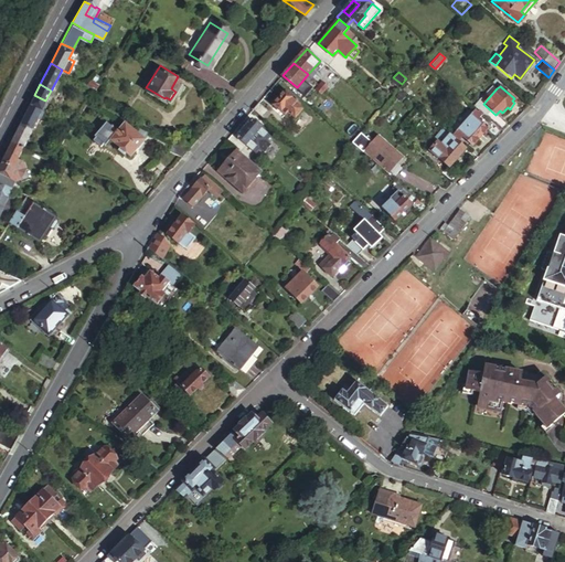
[(233,99),(215,88),(210,98),(225,107),(233,99)]
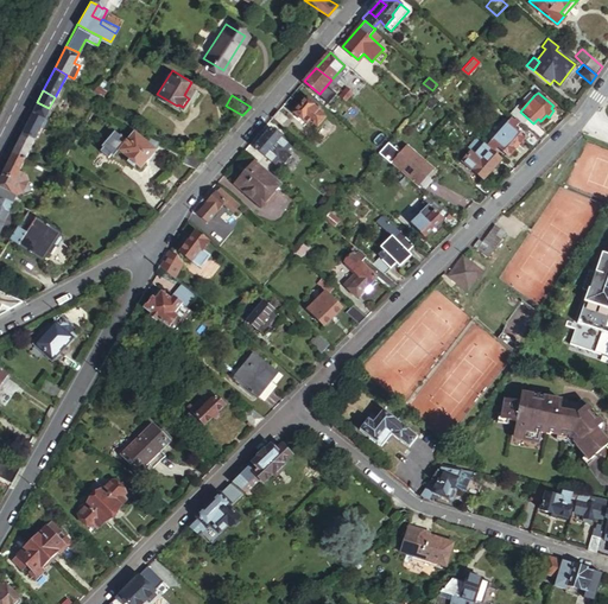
[(323,109),(306,96),(301,102),(298,102),(295,106),(295,112),(305,121),(309,118),(316,124),(323,115),(321,112),(323,109)]
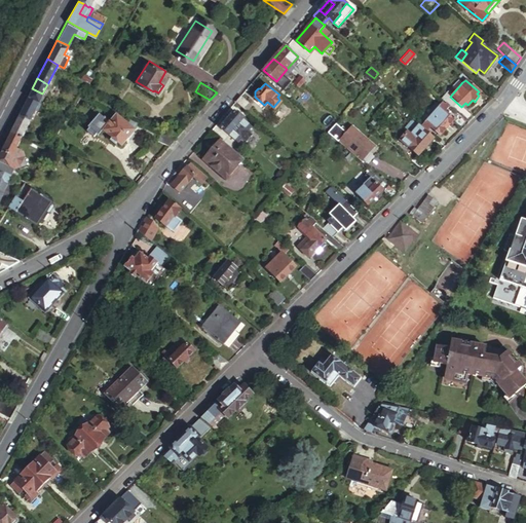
[(32,88),(29,95),(42,102),(45,96),(42,94),(32,88)]
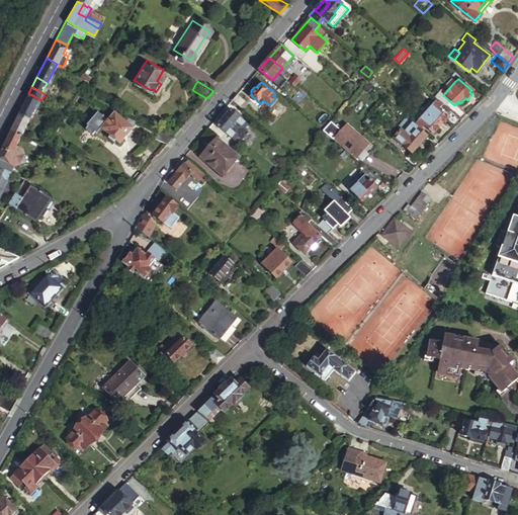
[(19,111),(11,129),(20,134),(21,134),(35,105),(38,106),(41,100),(28,93),(19,111)]
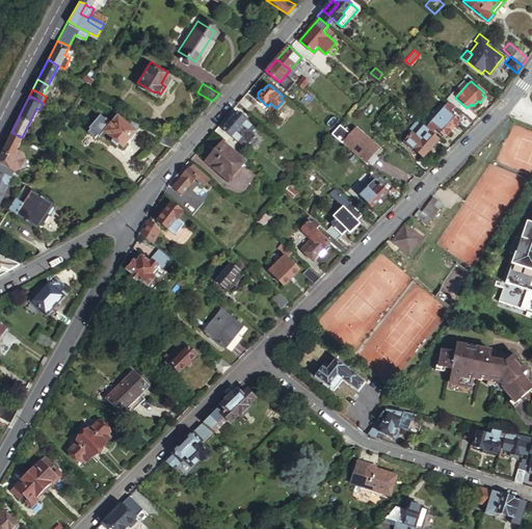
[(453,96),(446,103),(449,105),(450,104),(457,109),(460,113),(473,124),(478,118),(467,108),(455,98),(453,96)]
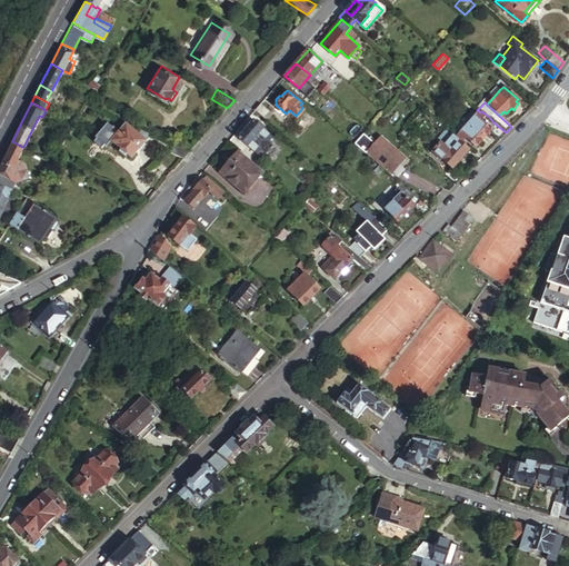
[(262,103),(256,110),(263,117),(270,110),(262,103)]
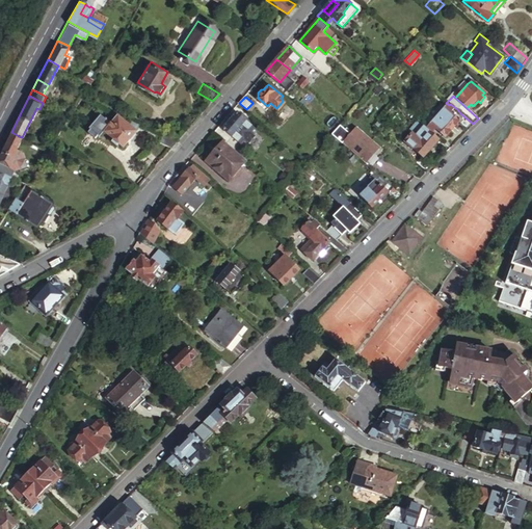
[(444,105),(452,114),(457,109),(450,104),(449,105),(446,103),(444,105)]
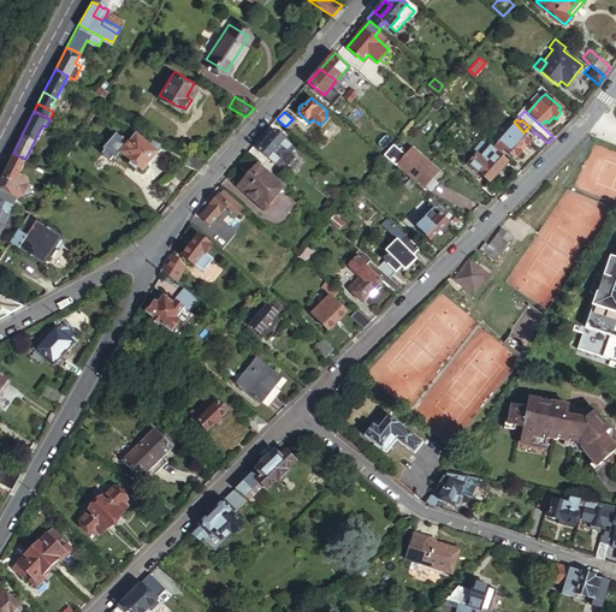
[(539,150),(548,143),(533,131),(528,136),(523,132),(514,122),(496,141),(503,148),(513,156),(528,141),(539,150)]
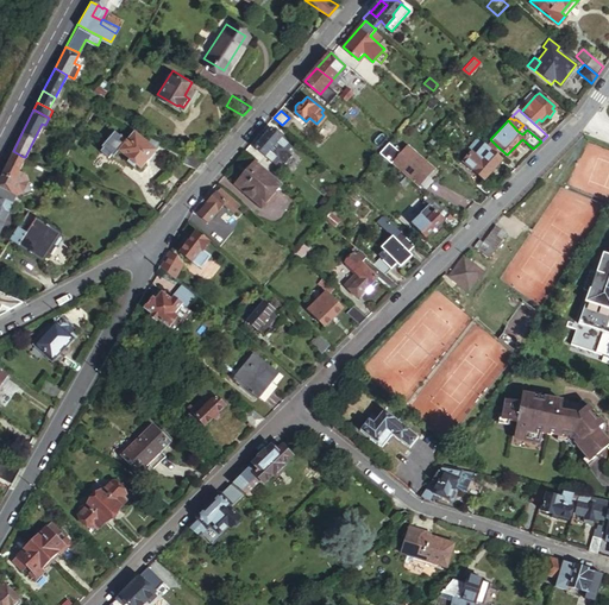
[(127,137),(115,127),(104,142),(105,144),(101,146),(110,153),(113,150),(115,152),(119,146),(130,156),(129,157),(133,162),(136,161),(139,164),(155,145),(133,128),(127,137)]
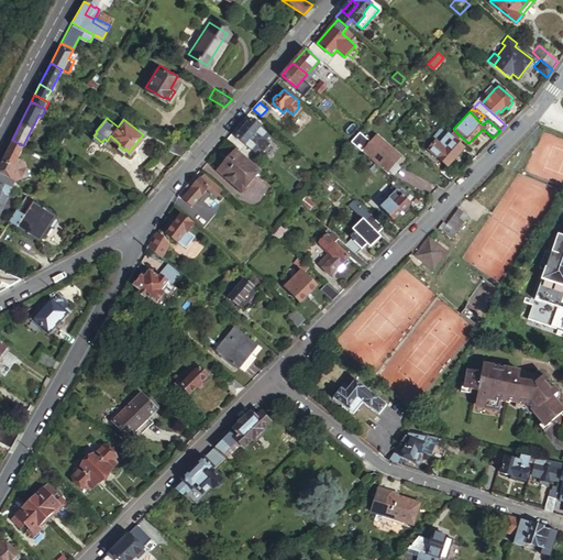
[(271,134),(252,118),(236,134),(255,151),(260,146),(264,151),(272,142),(266,138),(271,134)]
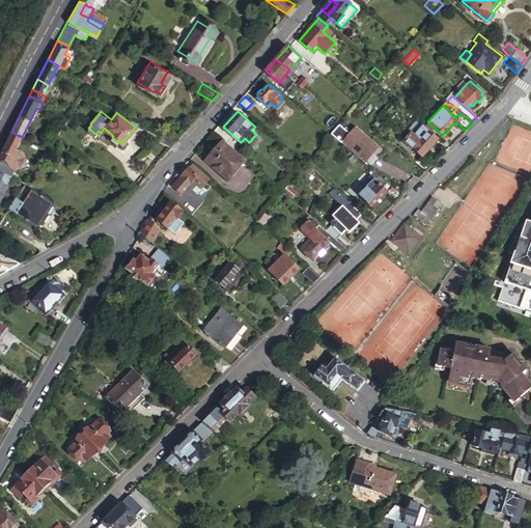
[(437,140),(417,121),(408,131),(410,133),(402,140),(420,157),(437,140)]
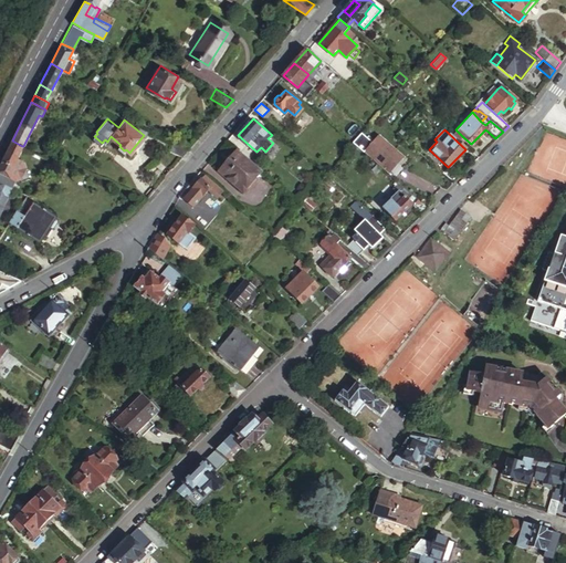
[(456,129),(452,134),(458,139),(462,136),(456,129)]
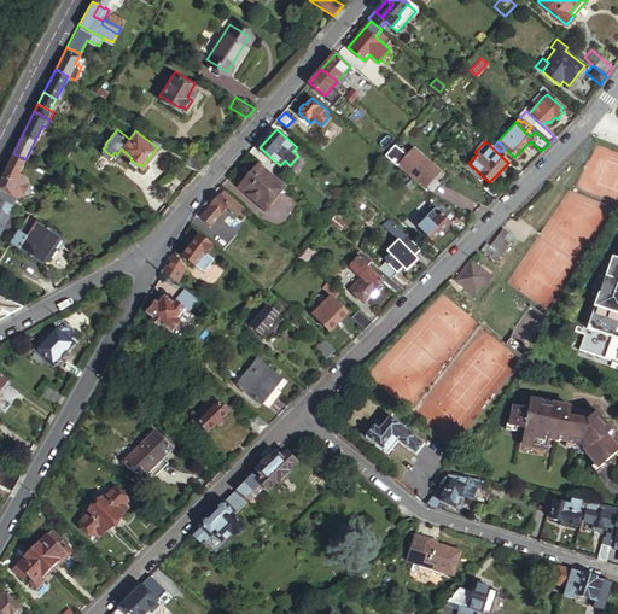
[(430,173),(435,177),(442,169),(414,145),(398,163),(421,182),(430,173)]
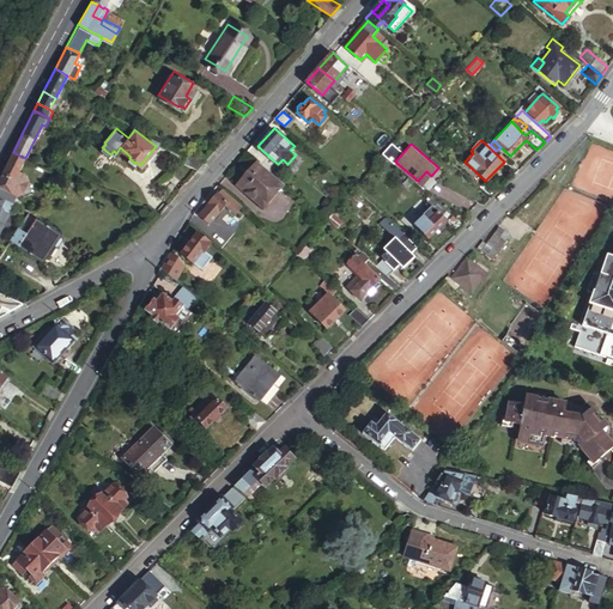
[(207,160),(184,151),(180,160),(199,170),(207,160)]
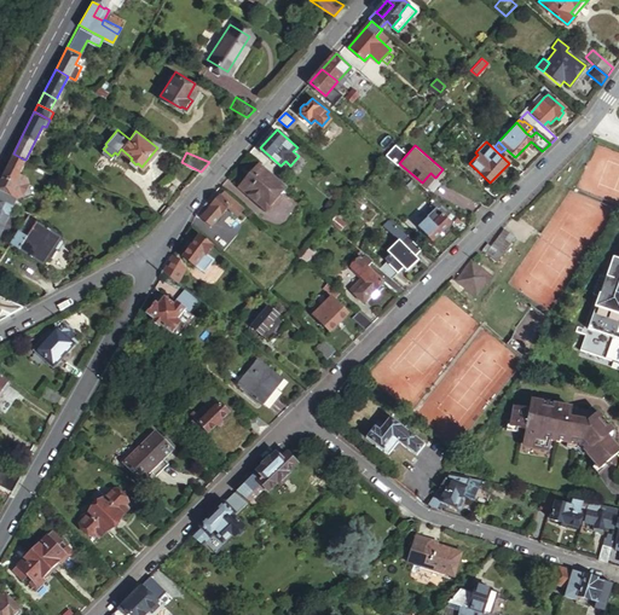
[(24,160),(13,154),(5,170),(1,177),(13,181),(13,183),(19,169),(25,160),(24,160)]
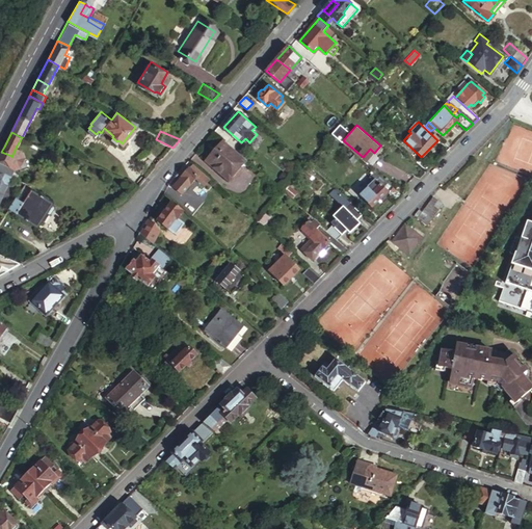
[(244,158),(222,138),(205,158),(228,178),(244,158)]
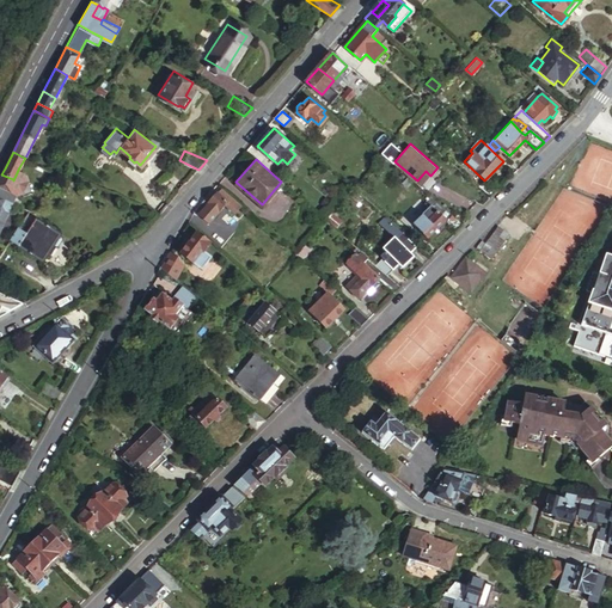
[(19,167),(13,180),(13,179),(8,188),(16,191),(23,189),(28,177),(25,171),(19,167)]
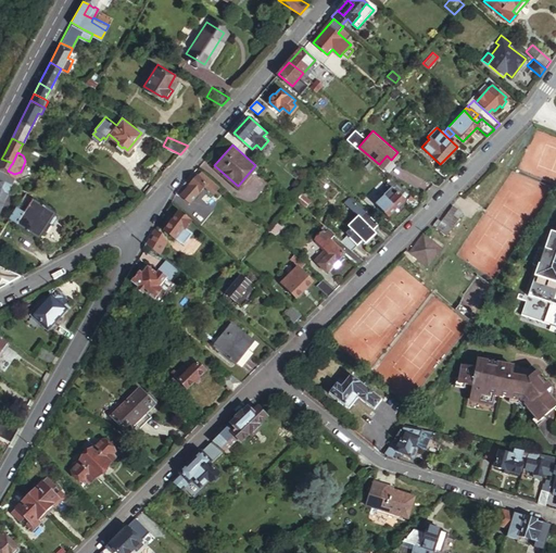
[(383,168),(391,160),(387,155),(379,164),(383,168)]
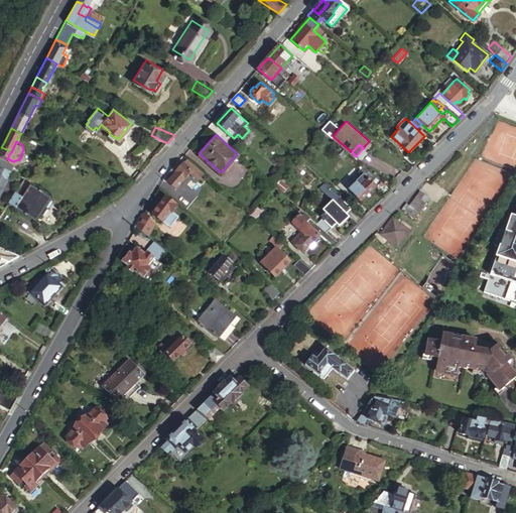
[(1,147),(0,150),(0,154),(7,158),(11,151),(1,147)]
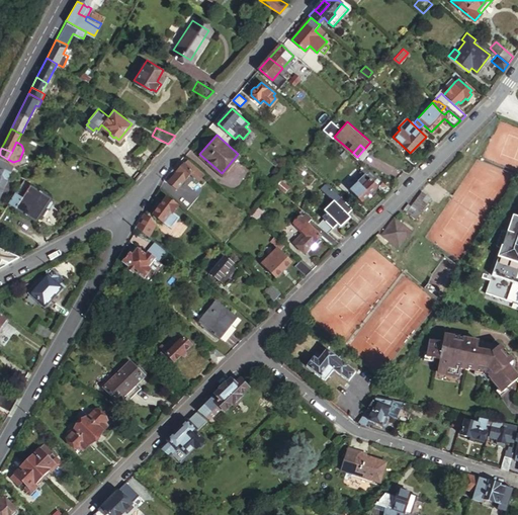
[(404,158),(413,167),(419,162),(412,155),(409,156),(408,154),(404,158)]
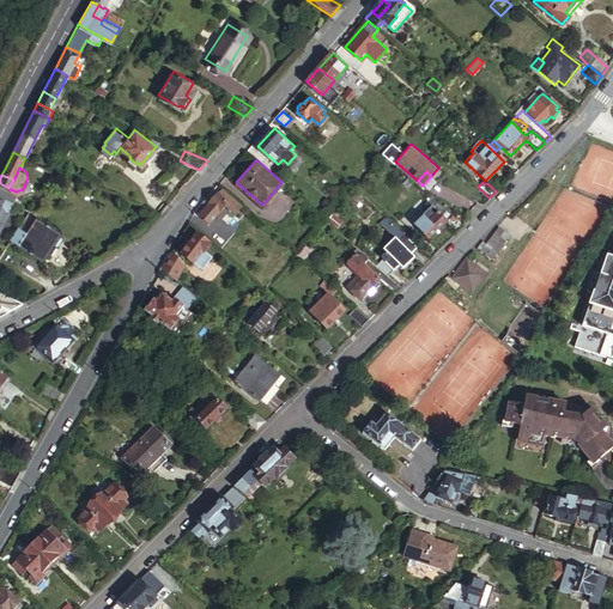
[(0,183),(0,194),(12,200),(16,192),(8,188),(0,183)]
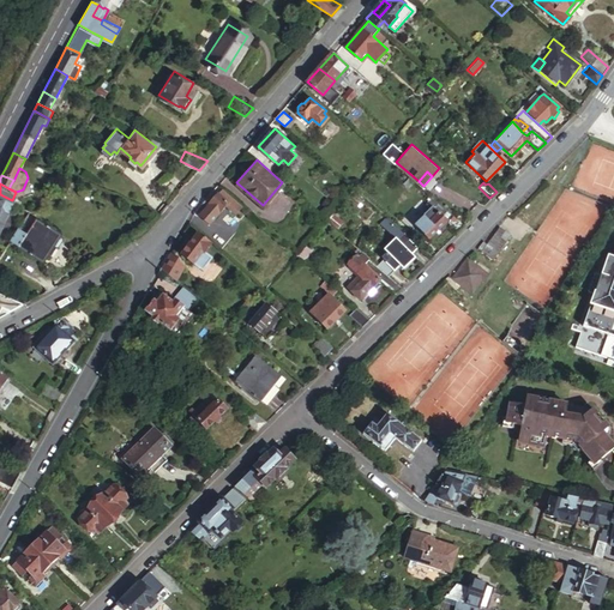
[(362,197),(353,188),(343,199),(354,207),(362,197)]
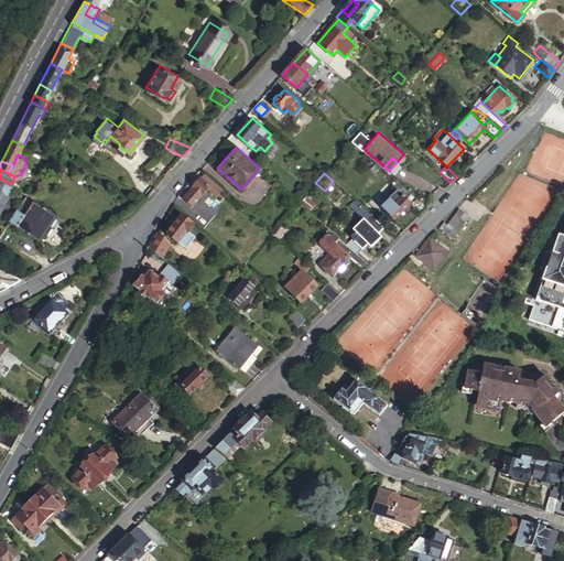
[(225,192),(206,174),(195,186),(196,187),(186,197),(195,205),(209,190),(219,198),(225,192)]
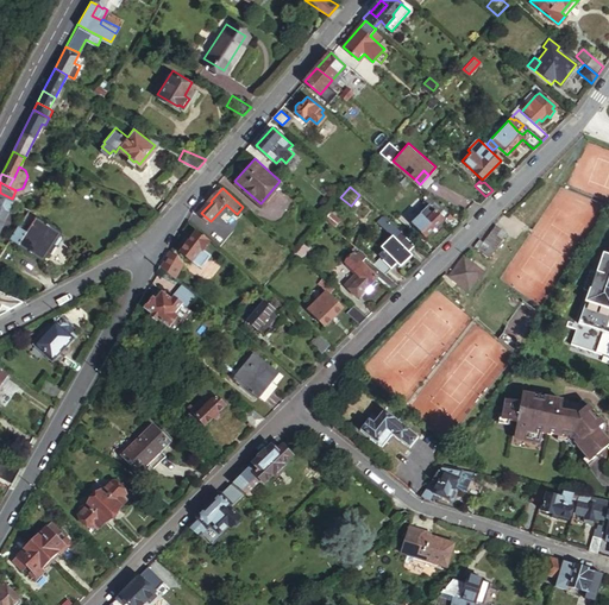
[(8,209),(11,210),(14,200),(12,199),(0,193),(0,227),(5,218),(0,215),(0,212),(2,207),(8,209)]
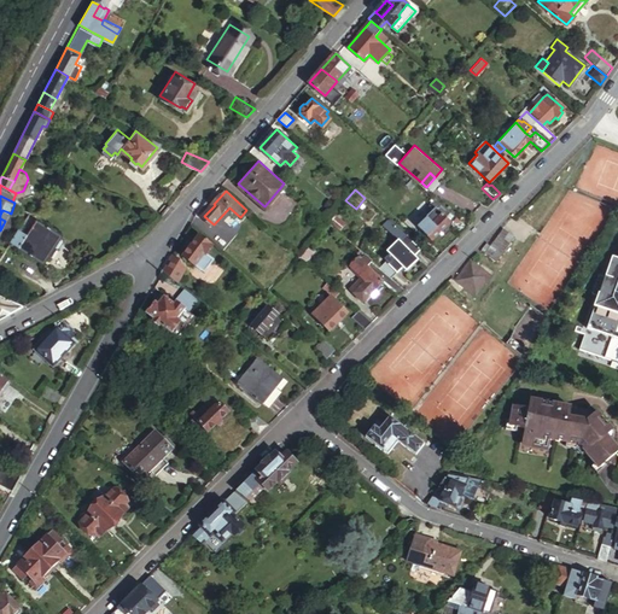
[(450,210),(436,196),(430,202),(435,206),(415,226),(431,243),(452,222),(445,216),(450,210)]
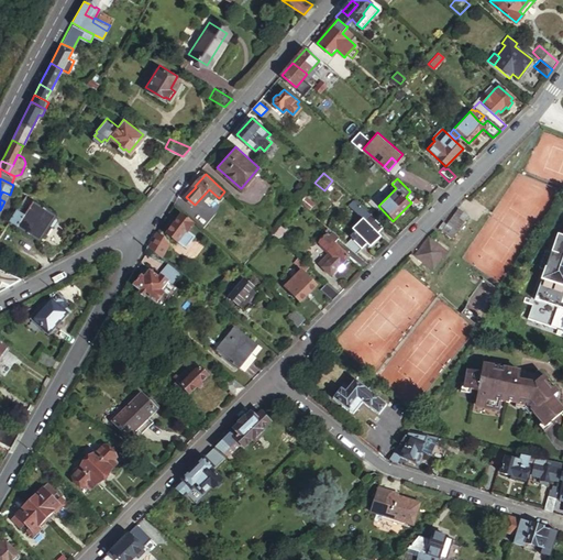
[(418,210),(423,205),(410,191),(406,197),(411,202),(418,210)]
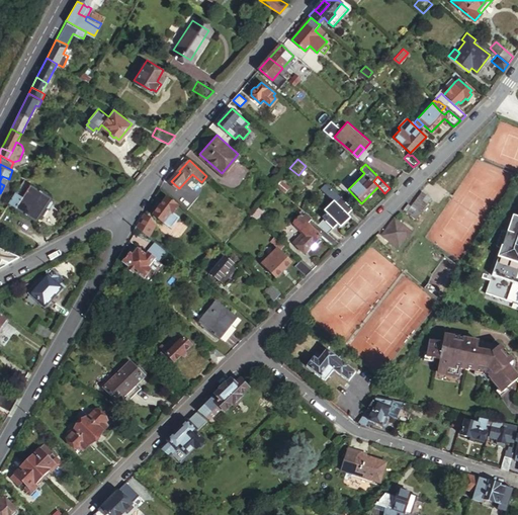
[(287,187),(279,180),(275,185),(283,192),(287,187)]
